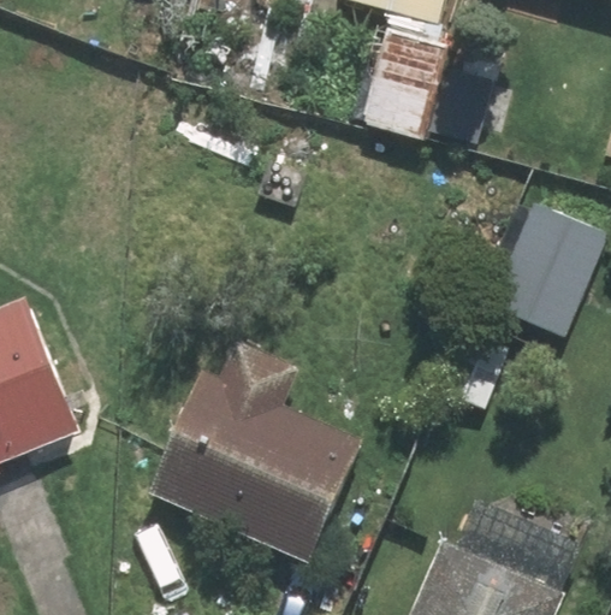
[(353,0),(387,7),(362,126),(468,149),(478,104),(428,93),(448,3),(448,0),(353,0)]
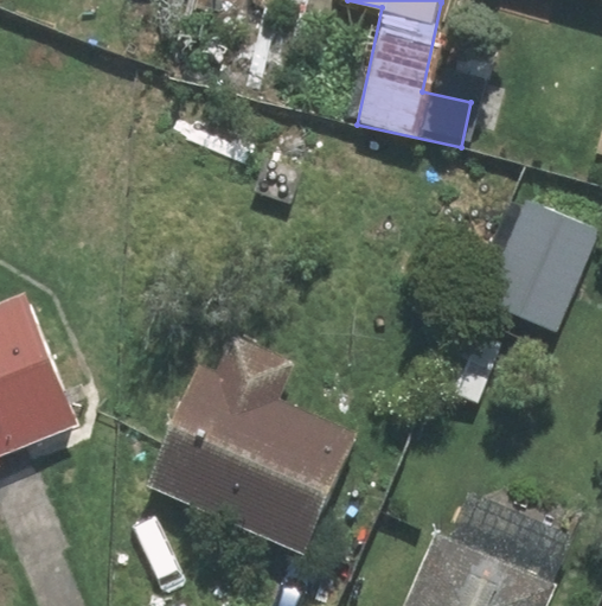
[(600,219),(518,192),(480,304),(563,331),(600,219)]
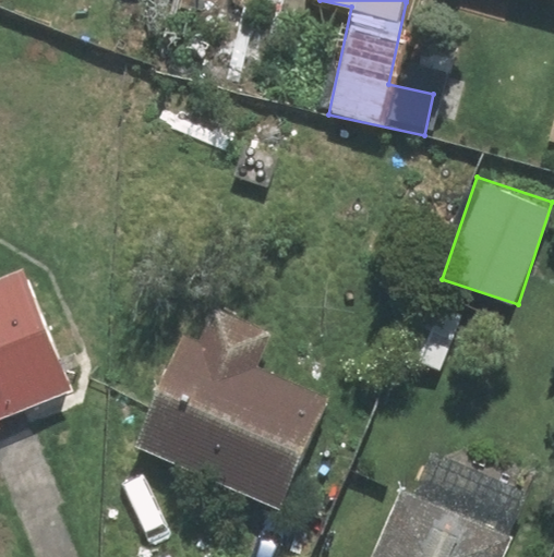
[(0,408),(65,383),(24,275),(0,283),(0,408)]
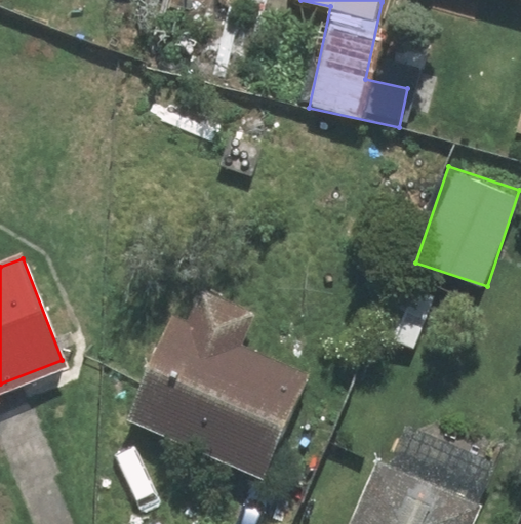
[(435,296),(397,281),(375,333),(413,350),(435,296)]
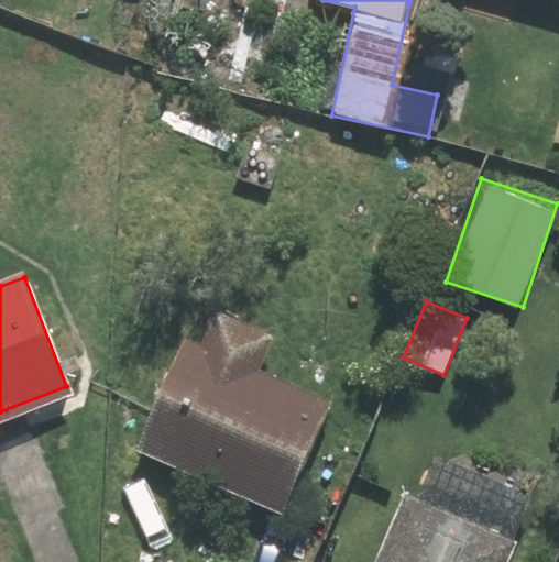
[(220,327),(208,355),(175,342),(130,450),(286,515),(331,407),(255,375),(267,346),(220,327)]
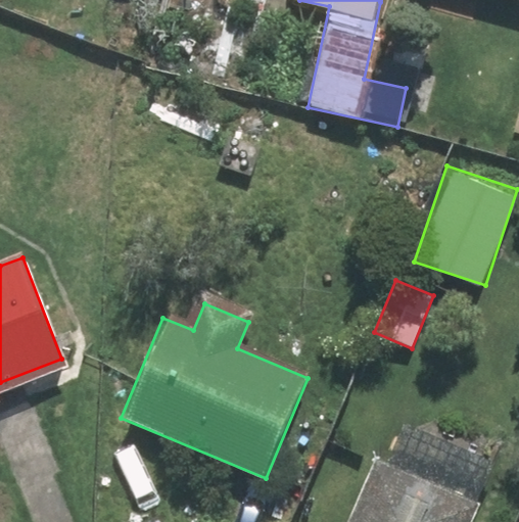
[(408,422),(389,466),(376,460),(349,521),(467,521),(501,442),(442,418),(436,433),(408,422)]
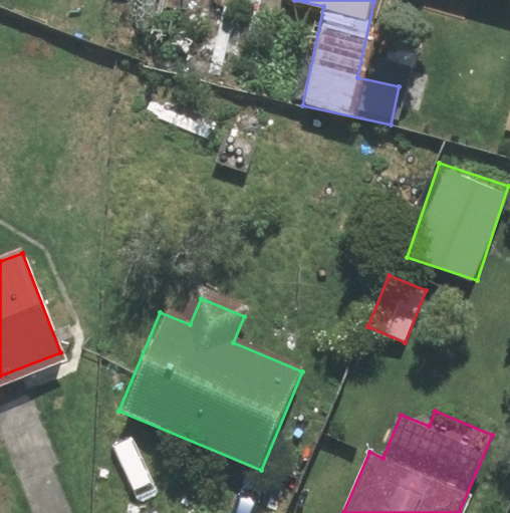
All buildings are outlined.
